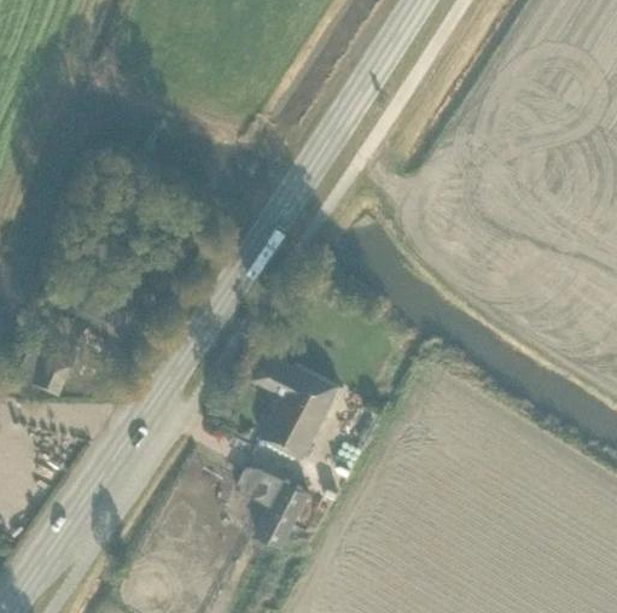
[(48,356),(31,349),(11,392),(35,403),(41,390),(59,397),(73,365),(71,363),(73,360),(63,356),(60,360),(48,355),(48,356)]
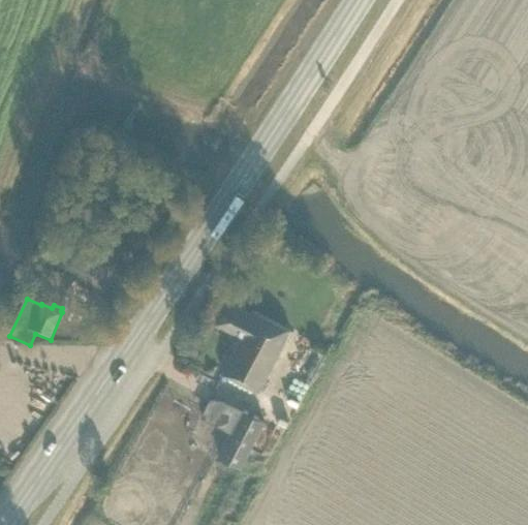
[(252,317),(227,305),(216,327),(241,339),(221,375),(258,394),(290,334),(253,315),(252,317)]
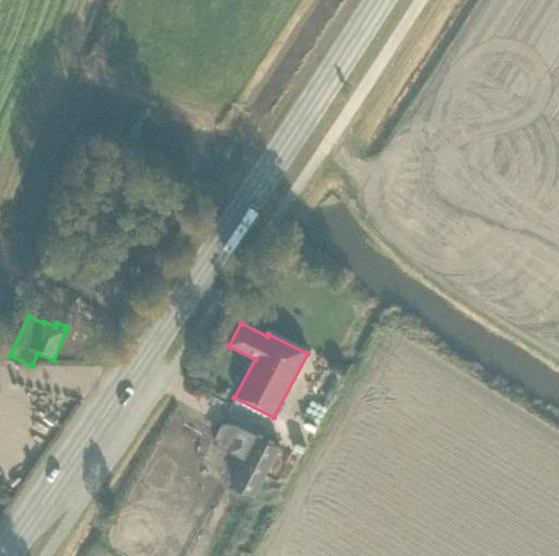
[(237,426),(224,451),(244,461),(255,441),(257,437),(237,426)]
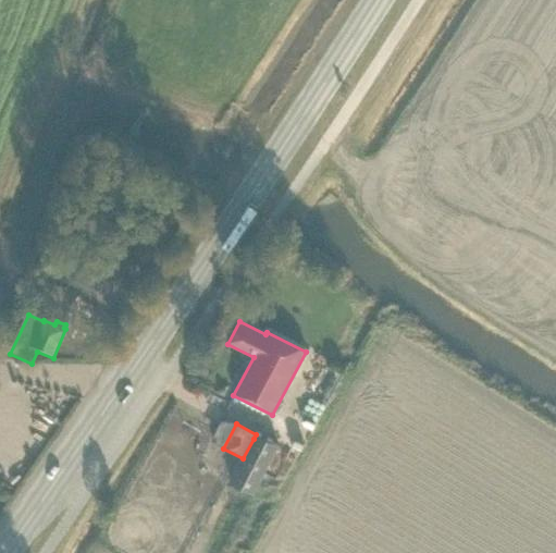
[(254,496),(281,447),(256,434),(254,439),(243,458),(230,483),(254,496)]
